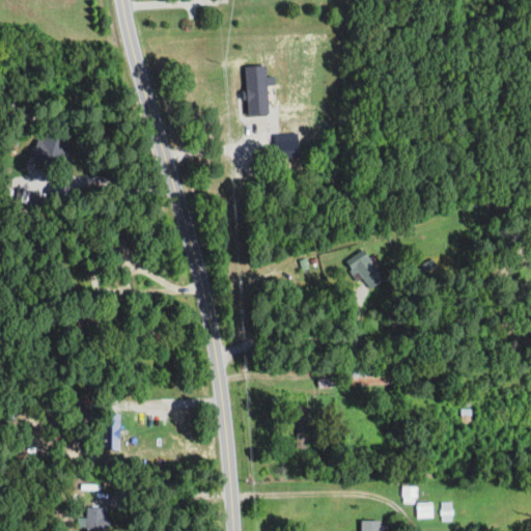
[(251,80),(252,120),(259,120),(259,80),(251,80)]
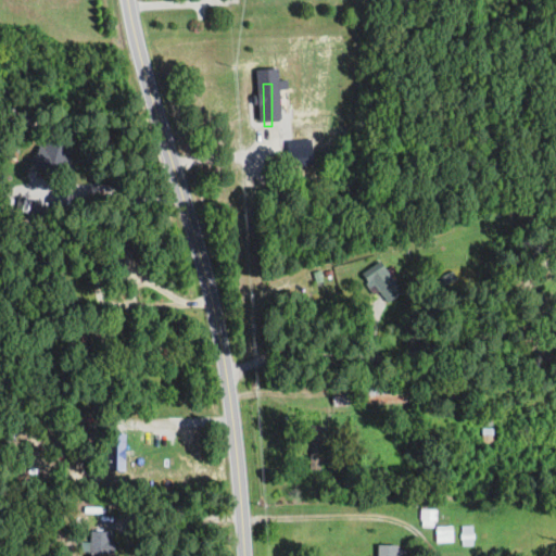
[(65,174),(68,146),(38,141),(35,171),(65,174)]
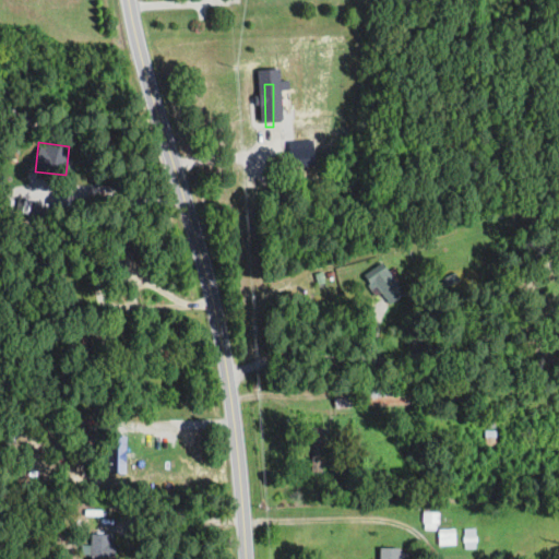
[(388,307),(405,294),(385,268),(369,280),(388,307)]
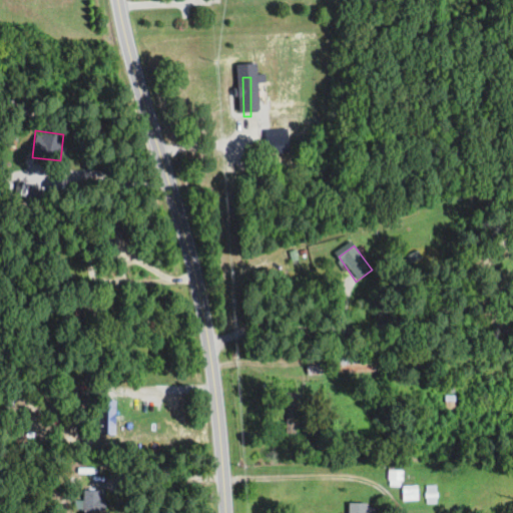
[(338,372),(375,372),(375,356),(338,356),(338,372)]
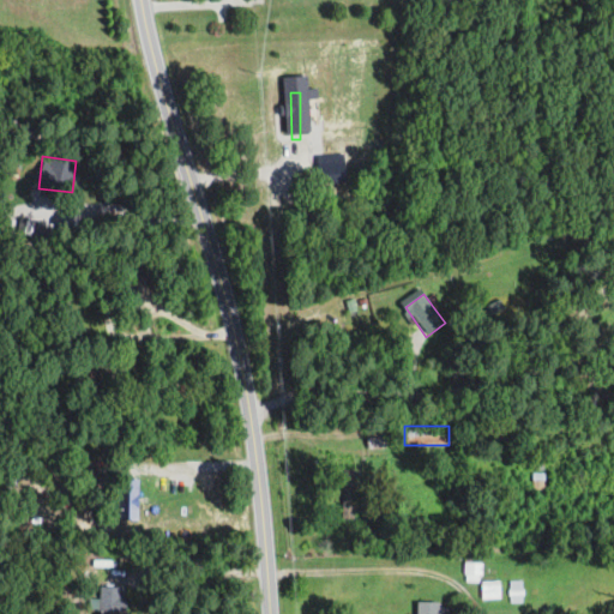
[(367,449),(386,449),(386,437),(381,437),(381,429),(367,429),(367,449)]
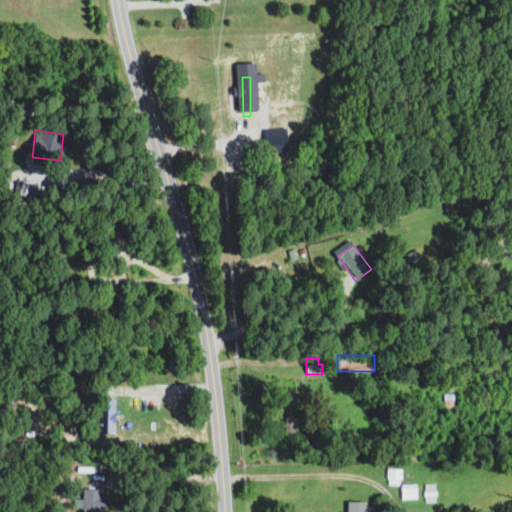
[(286,433),(296,433),(296,392),(286,392),(286,433)]
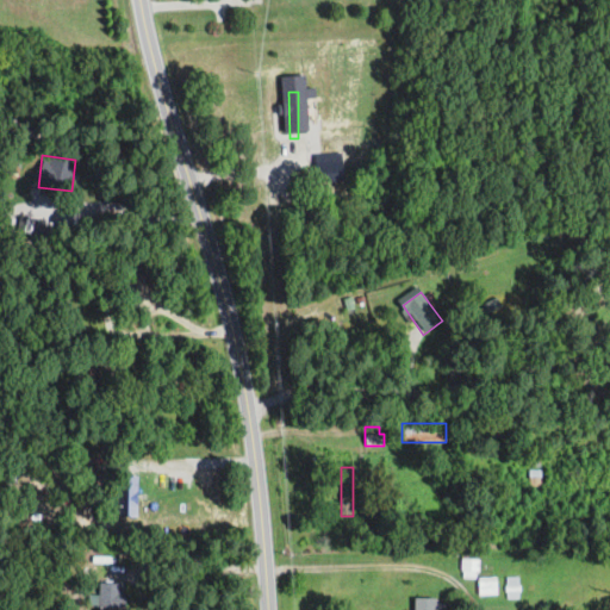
[(137,475),(118,475),(118,517),(137,517),(137,475)]
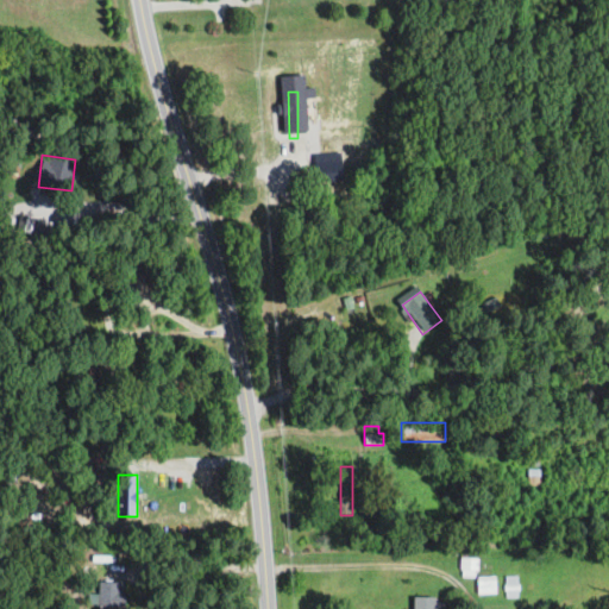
[(518,597),(519,576),(506,575),(504,597),(518,597)]
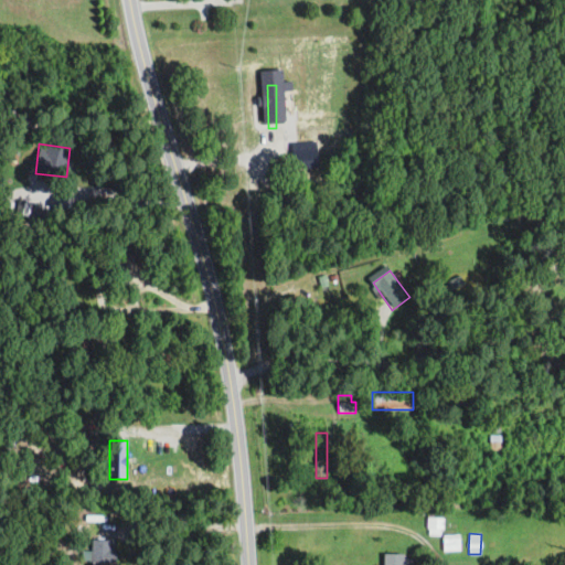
[(444,552),(459,551),(459,536),(443,536),(444,552)]
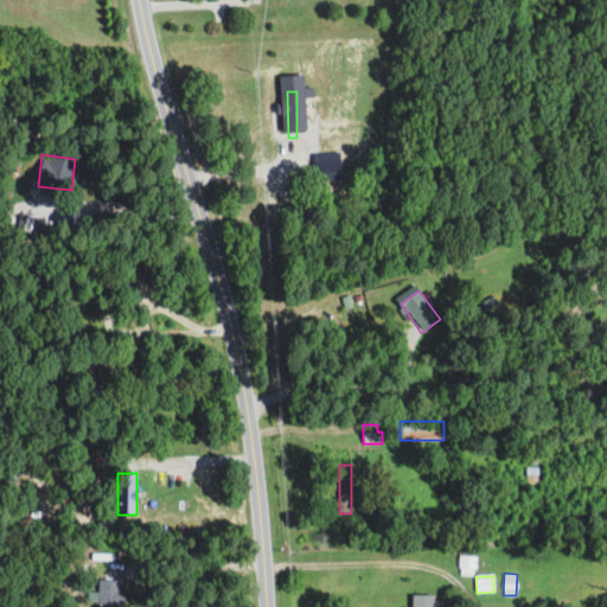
[(120,606),(120,580),(100,580),(100,606),(120,606)]
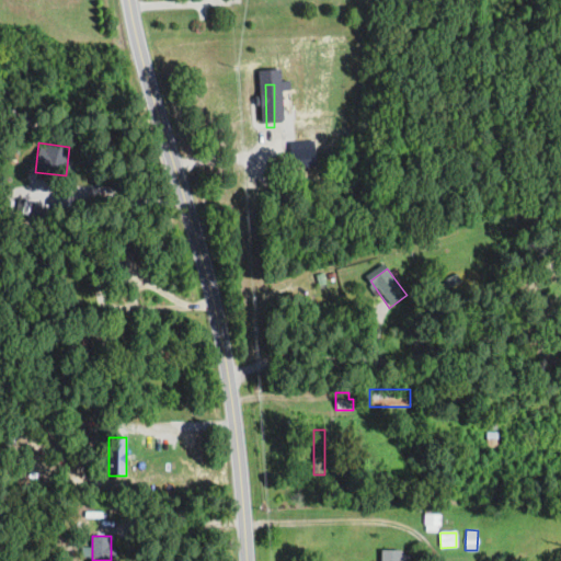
[(410,560),(410,551),(381,551),(380,560),(410,560)]
